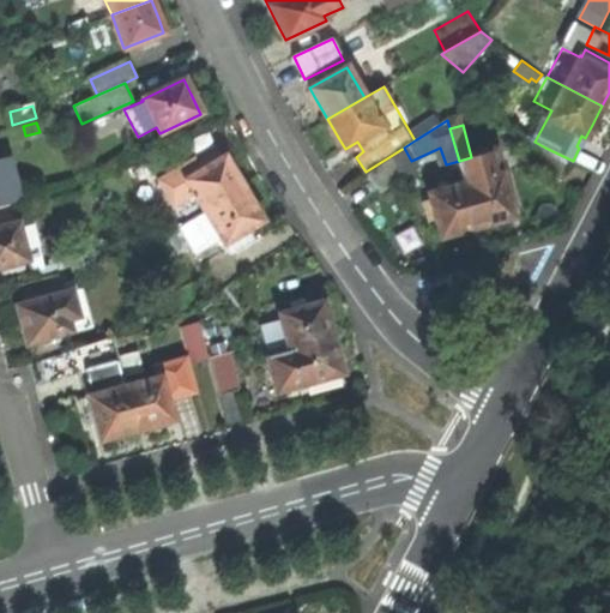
[(562,180),(573,161),(545,148),(536,166),(562,180)]
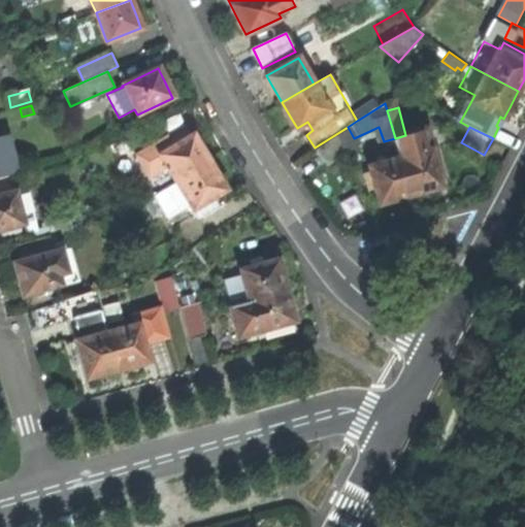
[(167,138),(136,156),(150,177),(144,182),(153,196),(208,162),(197,144),(192,135),(190,137),(186,130),(168,140),(167,138)]
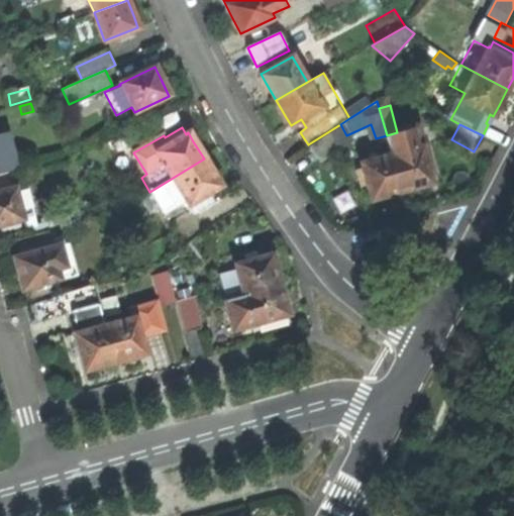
[(321,162),(348,143),(338,127),(311,145),(321,162)]
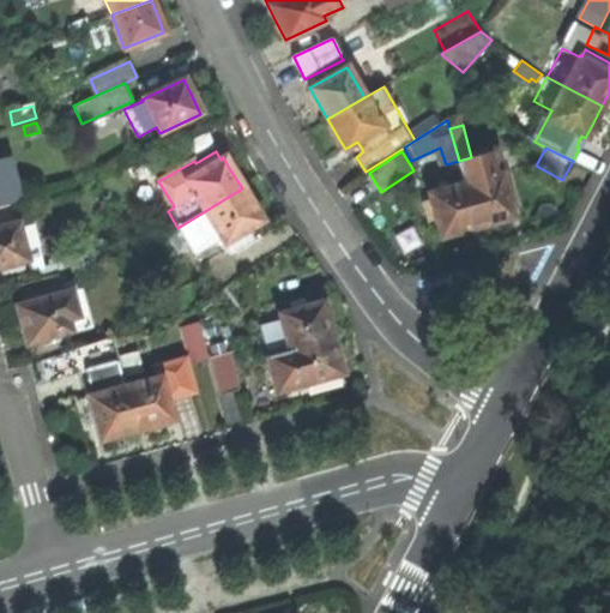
[(459,163),(464,184),(476,228),(499,222),(513,218),(507,196),(514,194),(508,173),(501,174),(495,154),(459,163)]
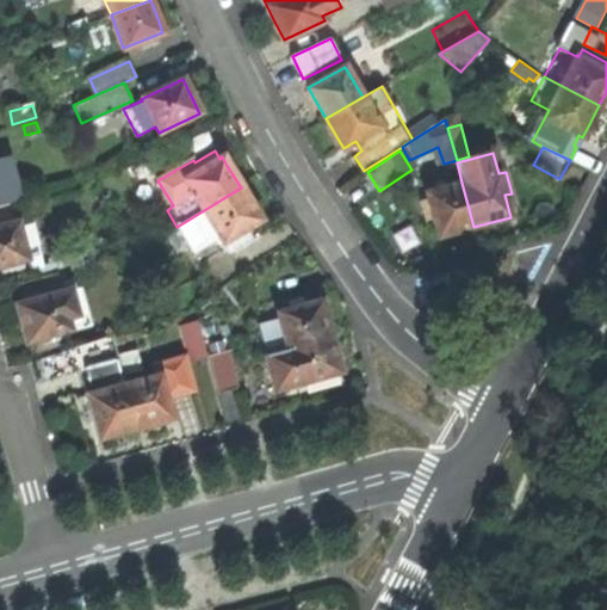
[(0,207),(11,204),(22,201),(10,156),(0,159),(0,207)]
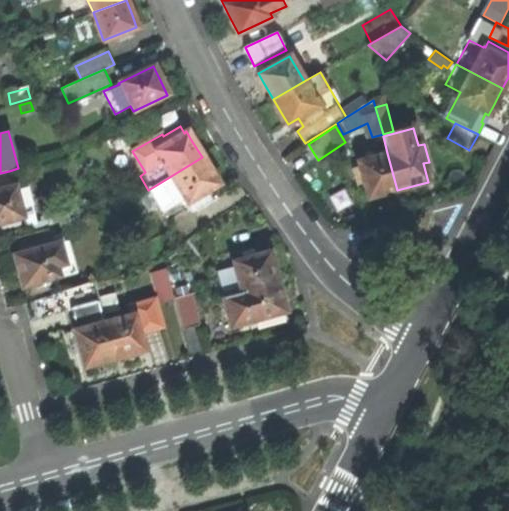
[(378,196),(397,190),(387,153),(358,162),(359,166),(353,167),(357,185),(364,183),(368,198),(378,196)]
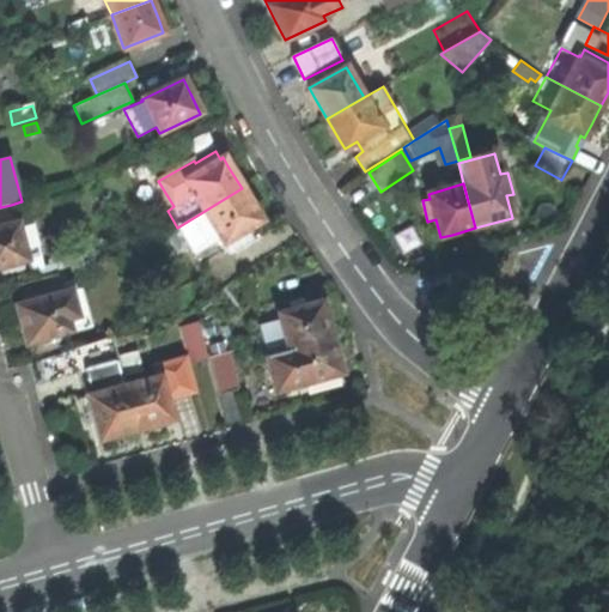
[(250,204),(242,188),(177,228),(166,234),(178,253),(189,246),(194,255),(219,240),(227,253),(251,237),(248,230),(261,222),(250,204)]
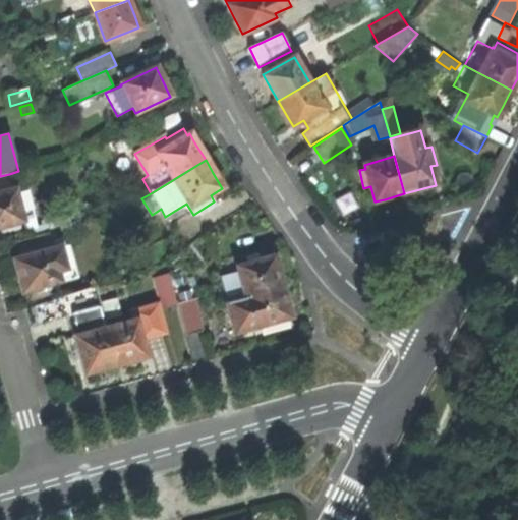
[(13,189),(9,174),(0,176),(0,226),(3,226),(5,233),(19,229),(18,222),(34,218),(25,186),(13,189)]
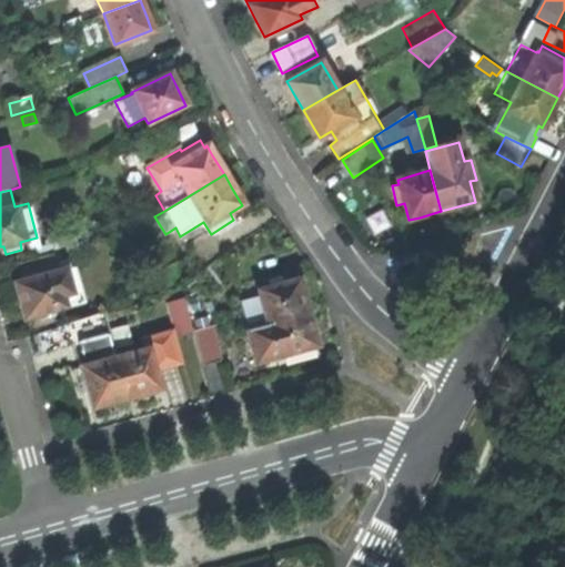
[(84,232),(61,239),(66,249),(88,242),(84,232)]
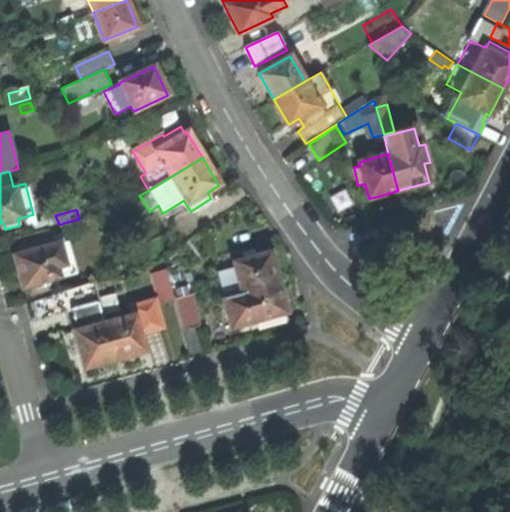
[(99,230),(113,226),(104,211),(94,214),(99,230)]
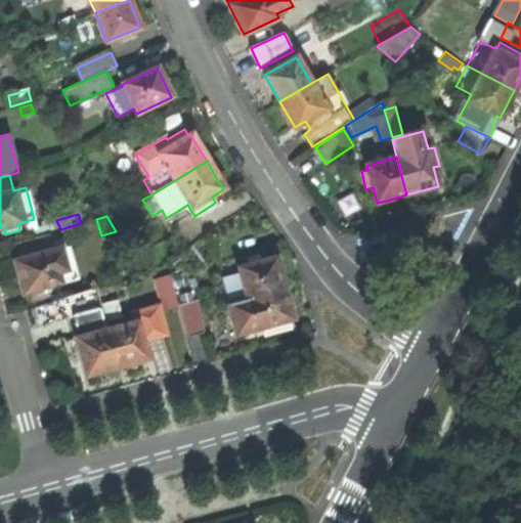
[(44,234),(60,229),(56,220),(41,225),(44,234)]
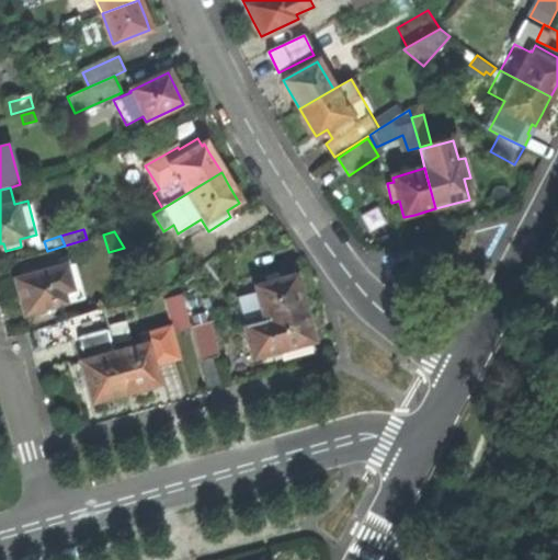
[(54,270),(49,252),(16,261),(21,278),(14,281),(19,299),(23,315),(83,298),(73,264),(54,270)]
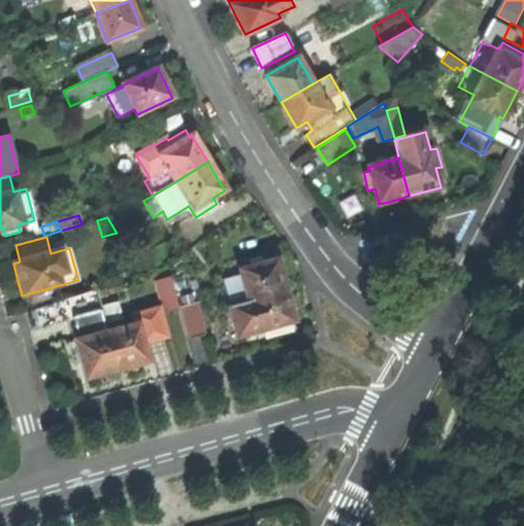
[(239,268),(247,300),(285,289),(280,270),(277,258),(239,268)]
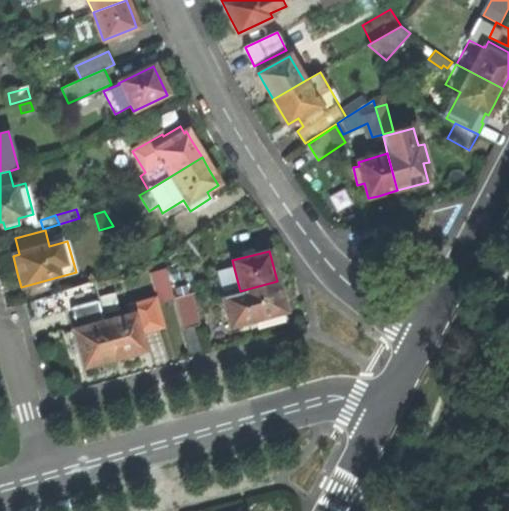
[(166,270),(153,274),(160,301),(173,298),(166,270)]
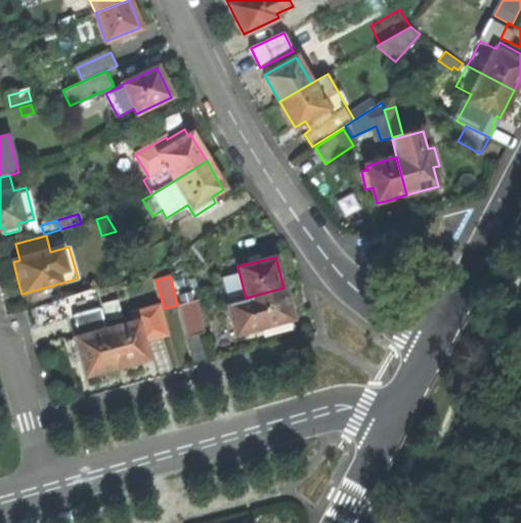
[(246,298),(227,304),(235,335),(245,332),(247,339),(280,329),(278,322),(290,319),(292,319),(287,302),(284,288),(246,298)]
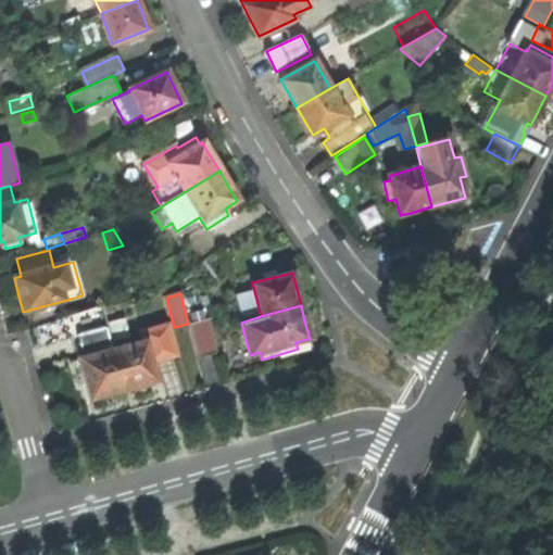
[(206,320),(189,325),(198,360),(216,354),(206,320)]
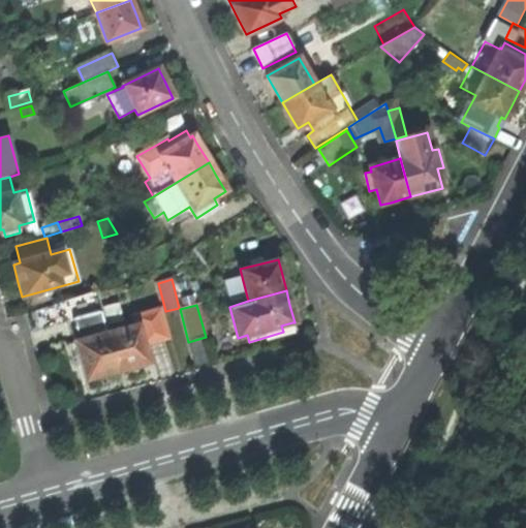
[(143,345),(168,337),(160,309),(133,316),(136,324),(106,333),(117,371),(136,366),(148,363),(143,345)]
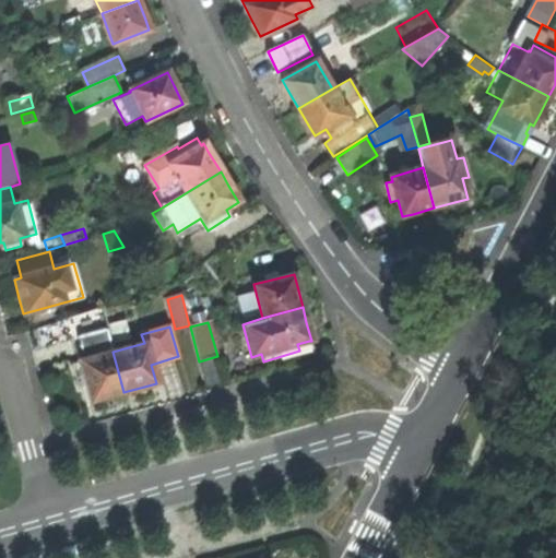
[(81,353),(108,345),(104,331),(77,340),(81,353)]
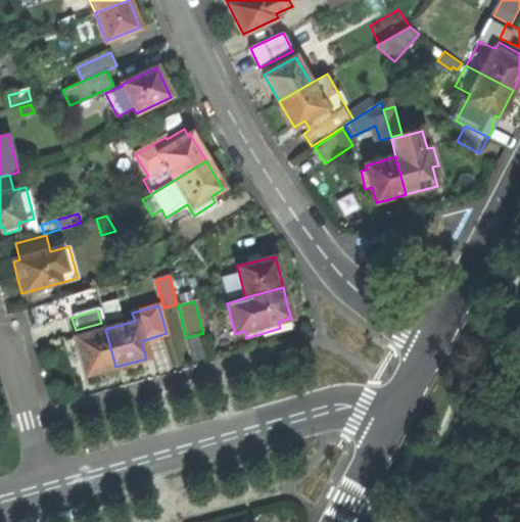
[(291,325),(289,319),(278,322),(280,328),(291,325)]
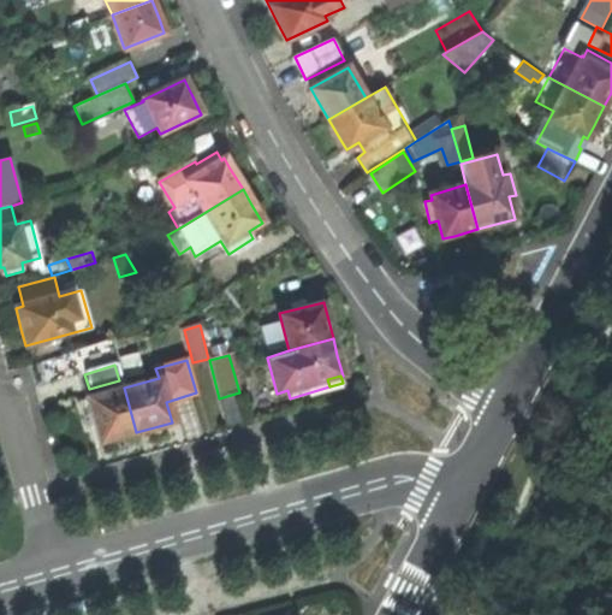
[(112,439),(136,432),(124,388),(88,398),(100,442),(112,439)]
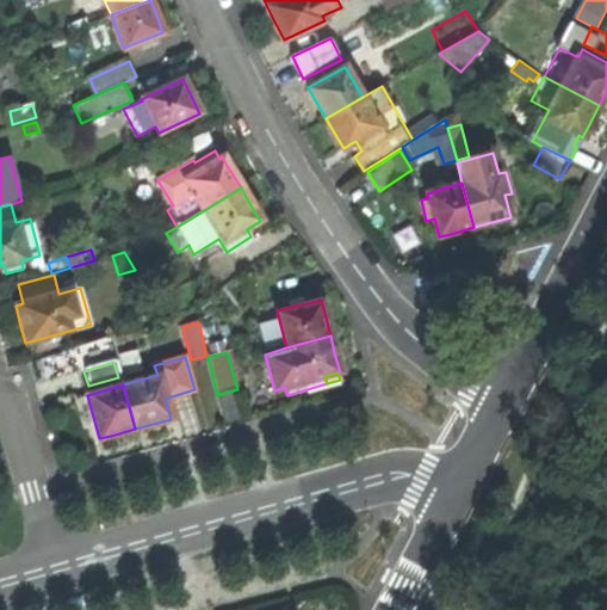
All buildings are outlined.
